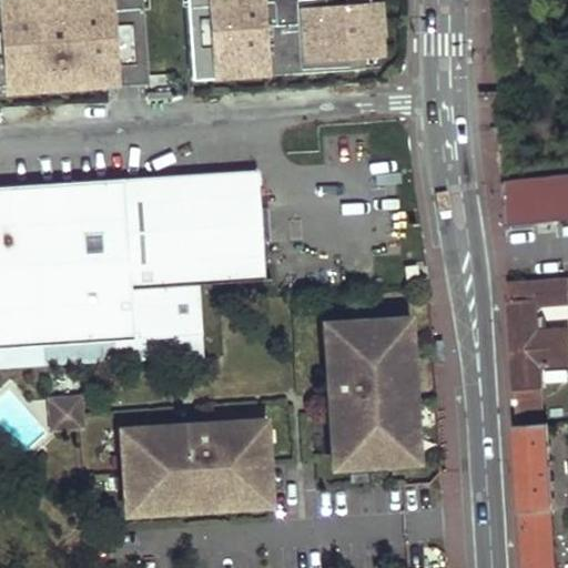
[(7,0),(7,2),(0,2),(0,89),(145,80),(140,0),(7,0)]
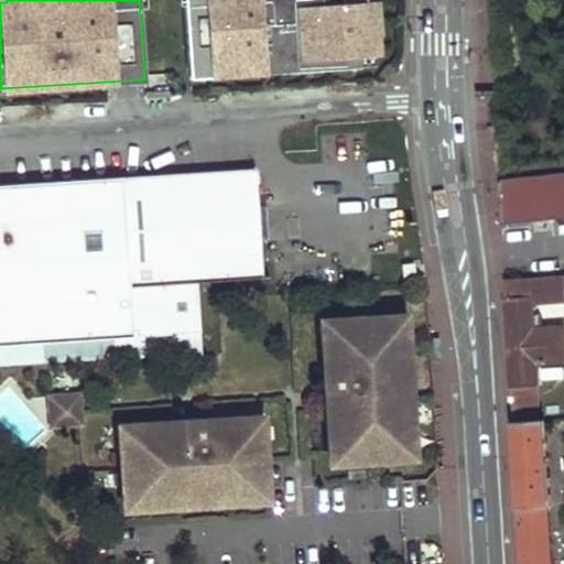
[(186,0),(190,75),(383,69),(380,0),(186,0)]
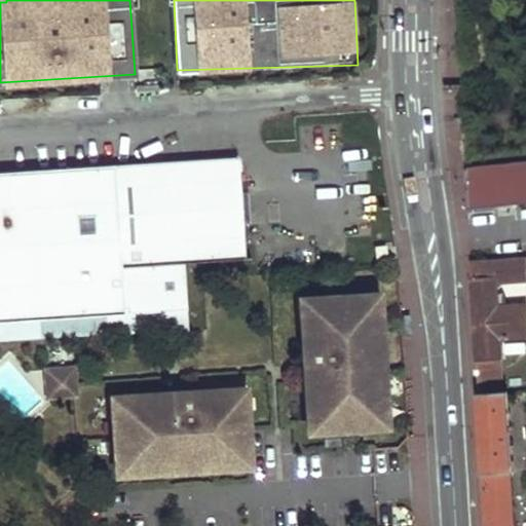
[(116,164),(0,171),(0,322),(125,314),(124,308),(129,307),(130,314),(187,310),(185,268),(178,268),(178,263),(184,262),(246,259),(243,220),(233,221),(231,193),(241,192),(240,156),(176,161),(176,177),(117,180),(116,164)]
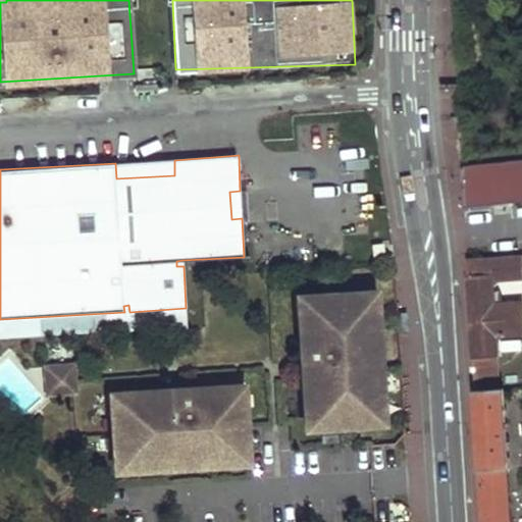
[(174,160),(115,163),(116,178),(174,175),(174,160)]
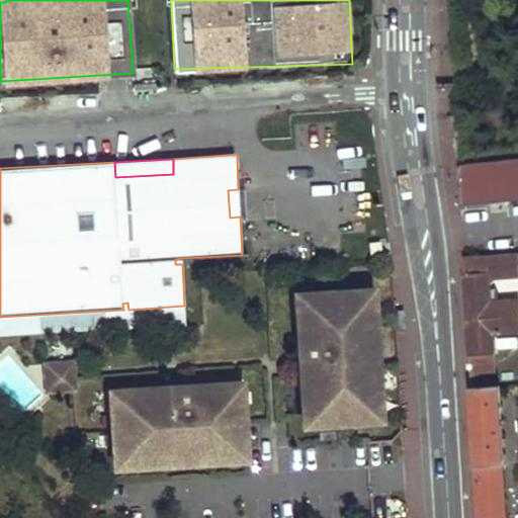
[(517,162),(459,168),(461,208),(517,202),(517,162)]
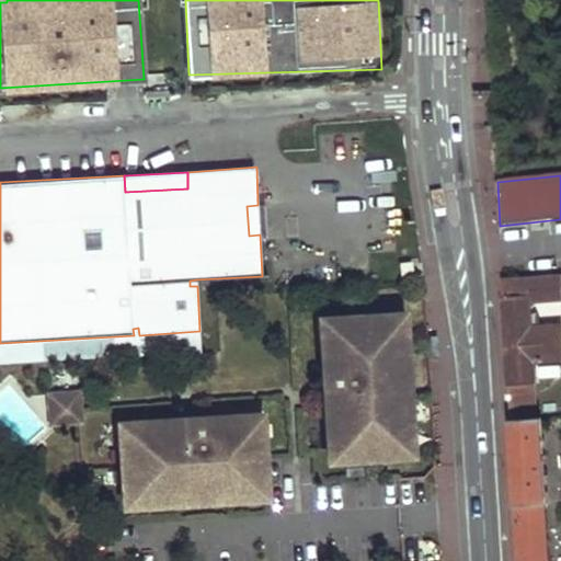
[(258,205),(247,206),(249,236),(260,235),(258,205)]
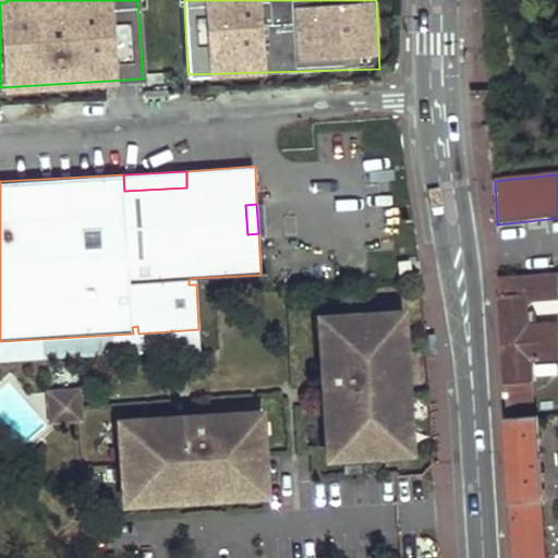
[(557,295),(557,273),(499,277),(505,391),(510,390),(529,389),(529,380),(534,380),(533,358),(557,355),(557,323),(529,324),(526,299),(557,295)]
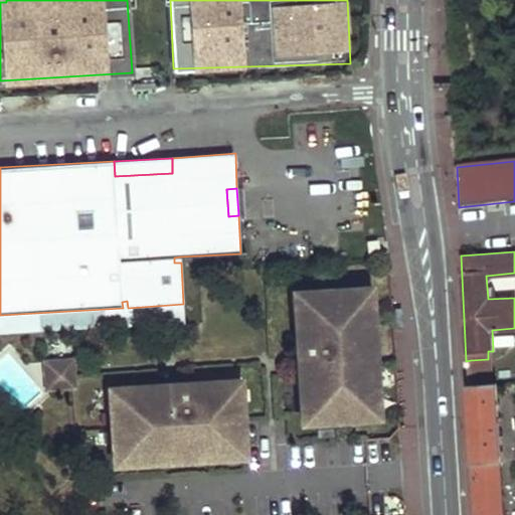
[(370,287),(364,288),(366,319),(372,319),(370,287)]
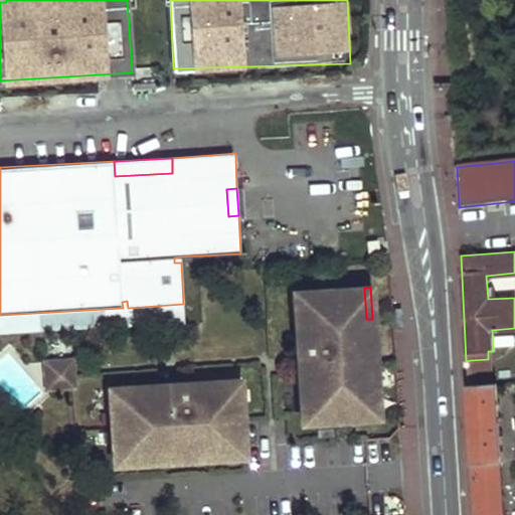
[(366,319),(364,288),(301,292),(302,310),(296,310),(297,343),(304,343),(304,355),(305,370),(299,370),(301,396),(307,396),(308,409),(314,415),(320,414),(359,412),(366,411),(371,405),(370,385),(369,367),(375,367),(374,350),(371,350),(370,331),(372,331),(372,319),(366,319)]
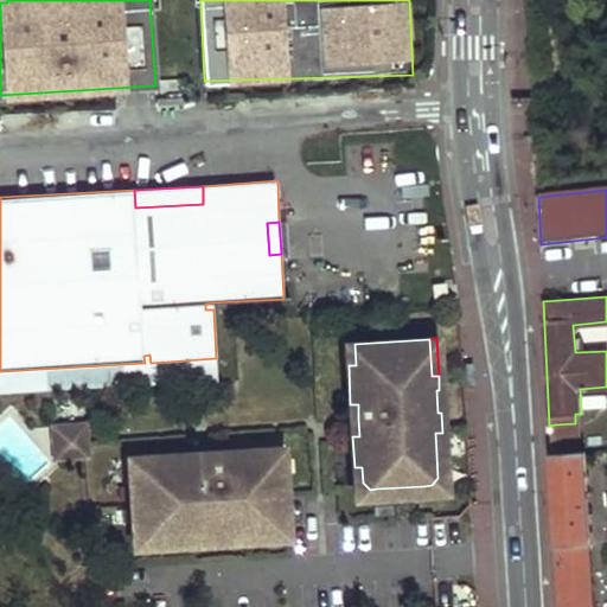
[(0,371),(0,393),(217,379),(216,358),(151,363),(145,363),(0,371)]
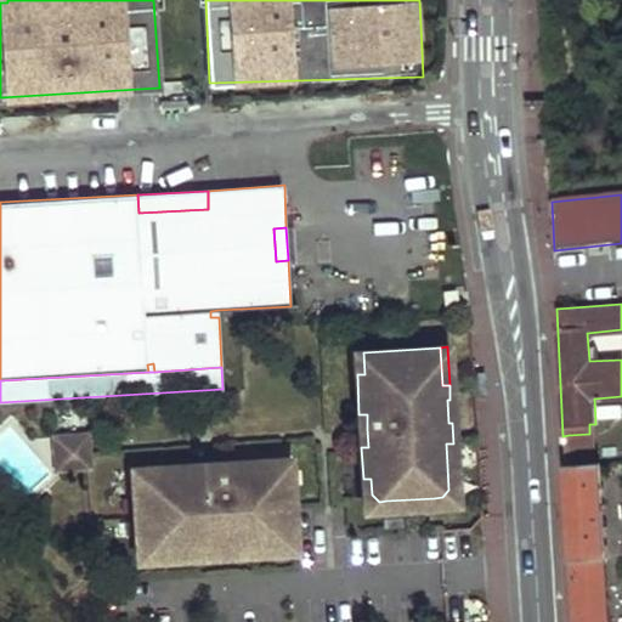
[(569,435),(570,441),(595,440),(595,424),(589,424),(589,434),(569,435)]
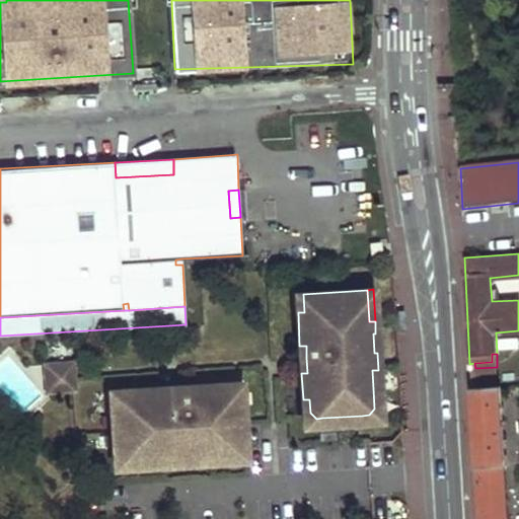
[(72,362),(47,364),(47,372),(59,372),(59,370),(73,369),(72,362)]
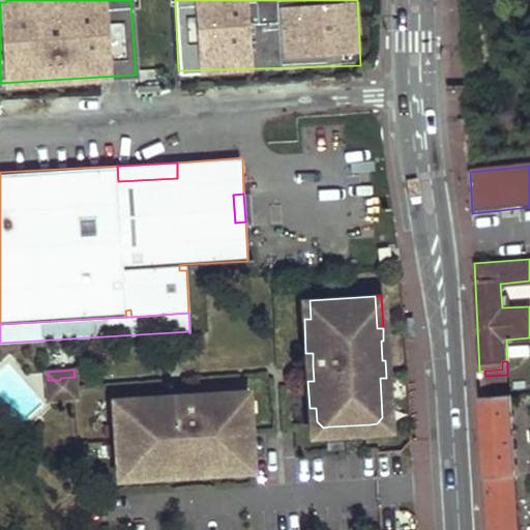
[(479,372),(481,395),(508,393),(507,375),(486,376),(484,371),(479,372)]
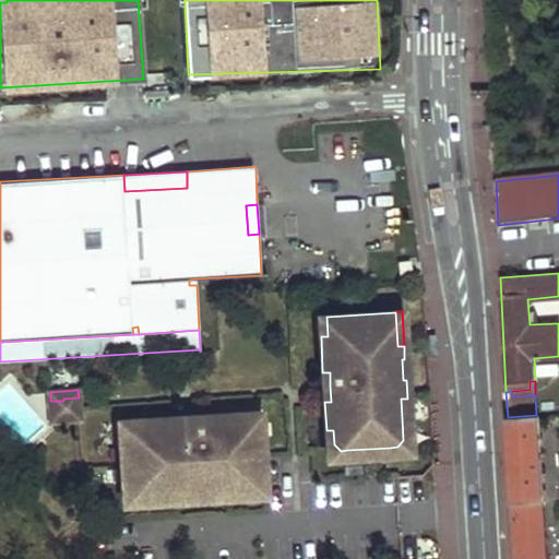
[(63,401),(50,401),(50,409),(60,408),(60,407),(79,405),(79,397),(63,399),(63,401)]
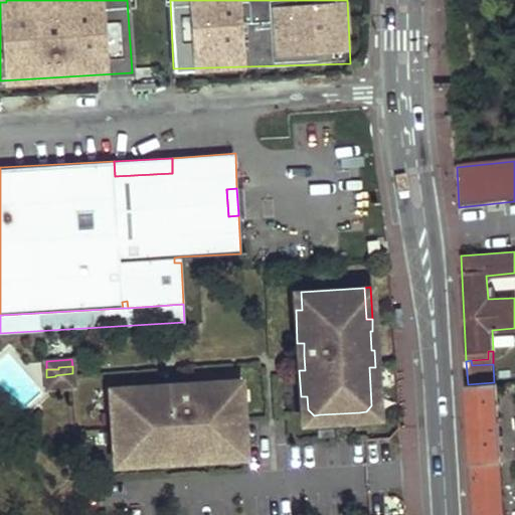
[(73,385),(72,373),(55,375),(55,376),(46,377),(47,386),(73,385)]
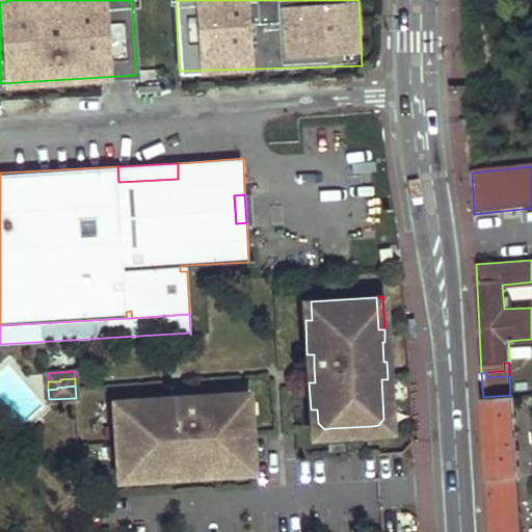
[(139,405),(127,406),(120,413),(121,419),(123,459),(124,466),(130,472),(151,471),(169,470),(169,476),(186,475),(186,472),(207,470),(207,473),(219,473),(219,467),(251,463),(247,398),(229,399),(229,393),(194,395),(194,401),(182,402),(166,403),(166,397),(138,399),(139,405)]
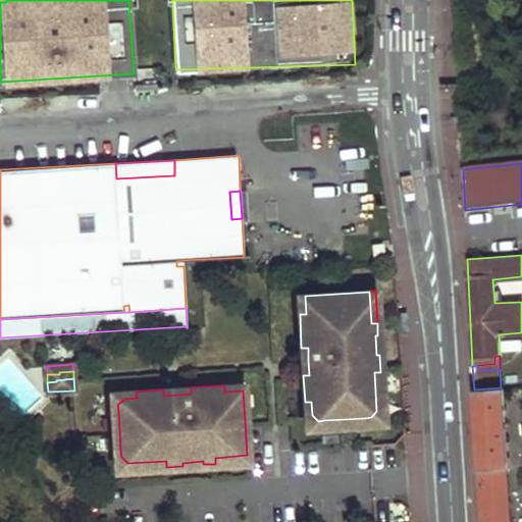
[(513,521),(504,387),(501,387),(474,389),(483,521),(513,521)]
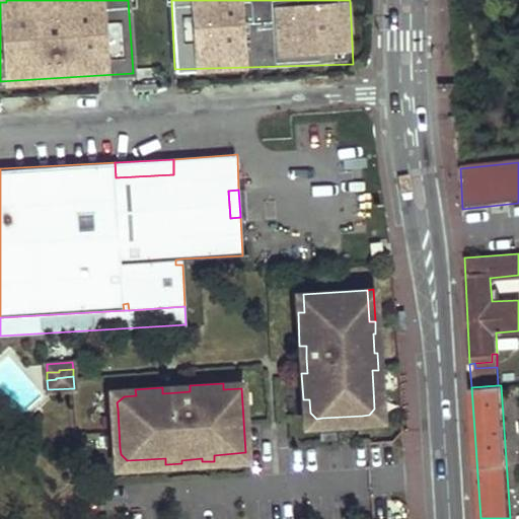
[(379,387),(373,388),(374,409),(369,415),(362,416),(363,422),(381,420),(379,387)]
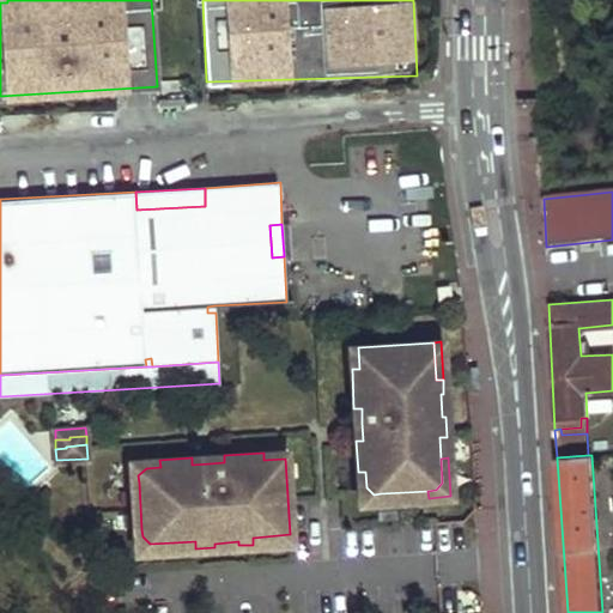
[(132,484),(139,483),(138,475),(146,468),(161,467),(159,460),(129,462),(132,484)]
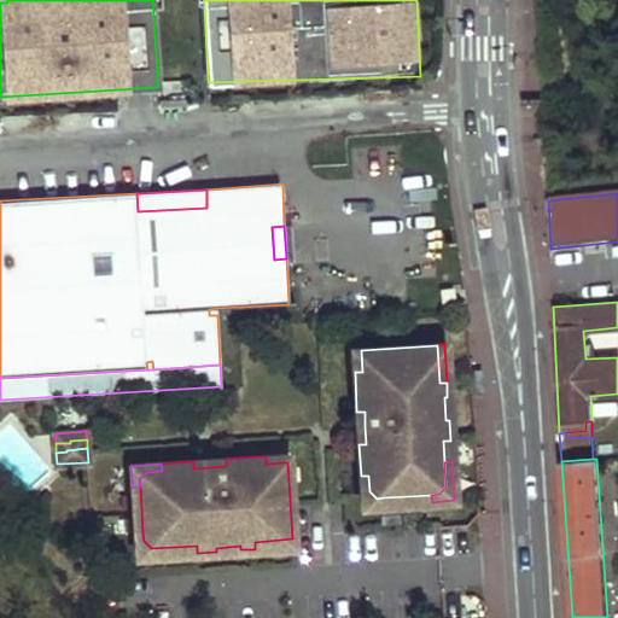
[(384,497),(377,499),(369,491),(368,476),(361,476),(362,507),(385,505),(384,497)]
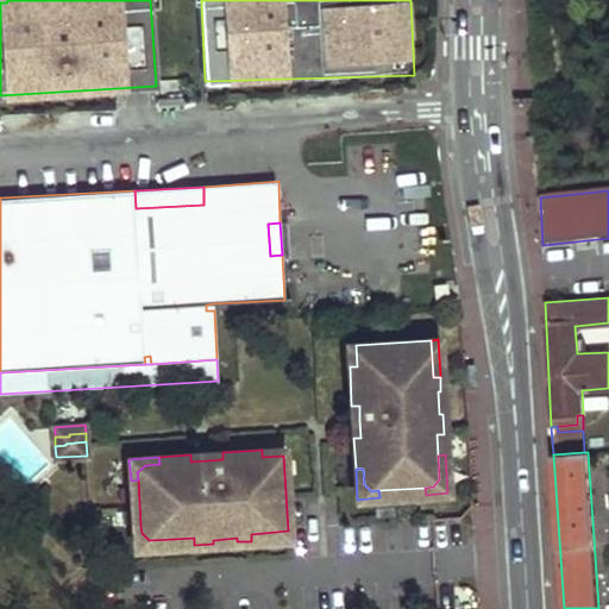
[(140,526),(133,527),(136,548),(173,546),(173,539),(149,540),(142,533),(140,526)]
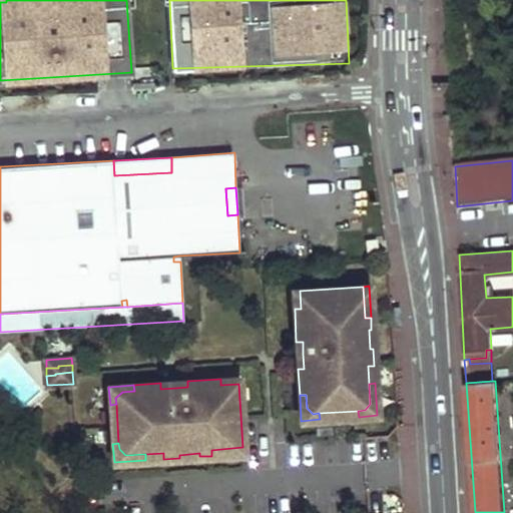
[(242,447),(211,450),(211,456),(243,454),(242,447)]
